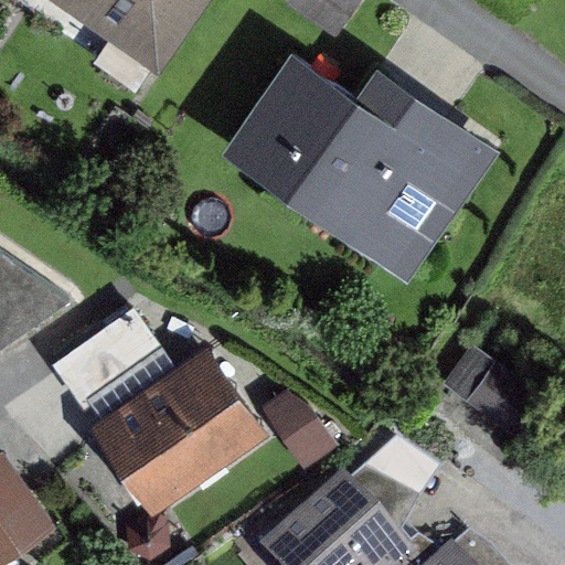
[(70,0),(169,73),(222,0),(70,0)]
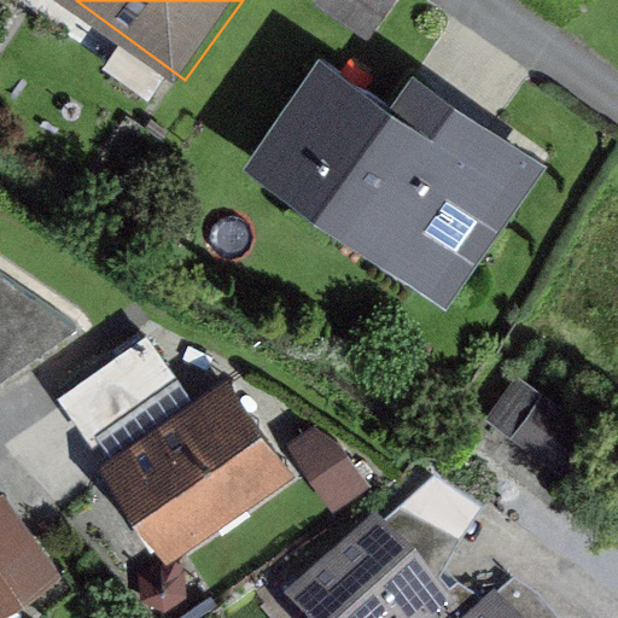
[(331,0),(371,27),(388,0),(331,0)]
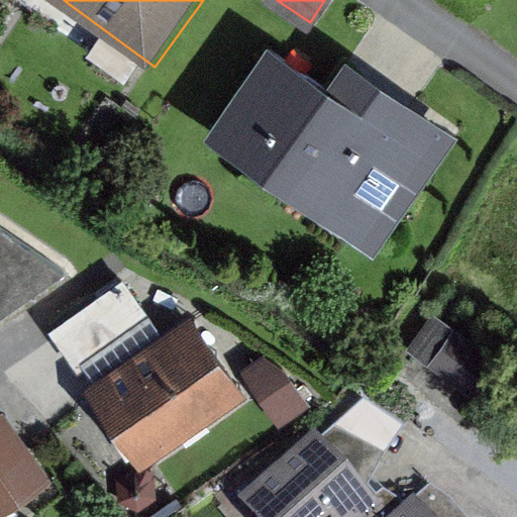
[(329,81),(273,39),(200,138),(348,245),(443,116),(352,49),(329,81)]
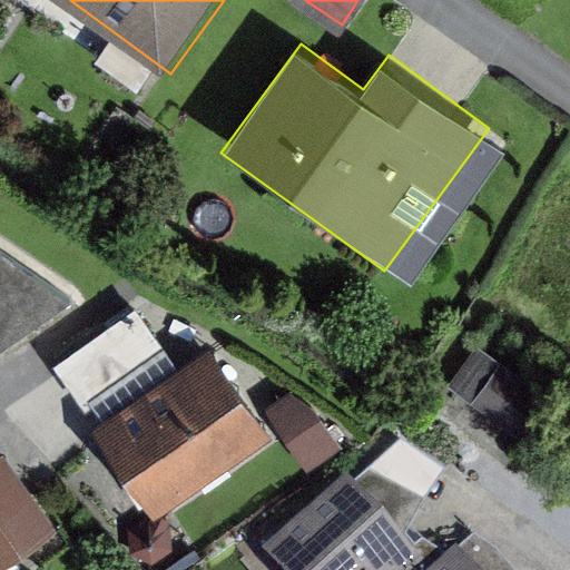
[(277,435),(216,345),(104,421),(165,511),(277,435)]
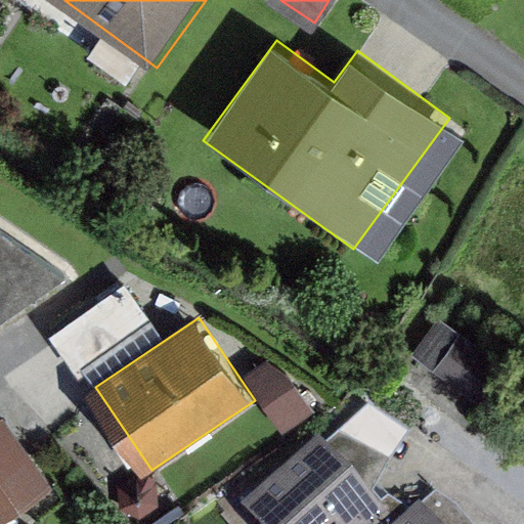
[(288,349),(253,366),(285,428),(319,409),(288,349)]
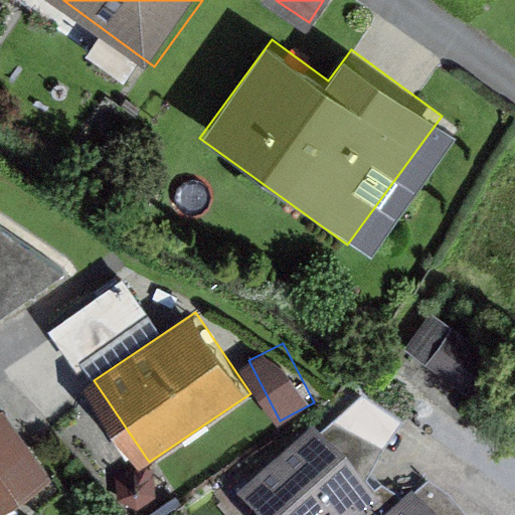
[(61,477),(14,404),(0,413),(0,505),(5,514),(61,477)]
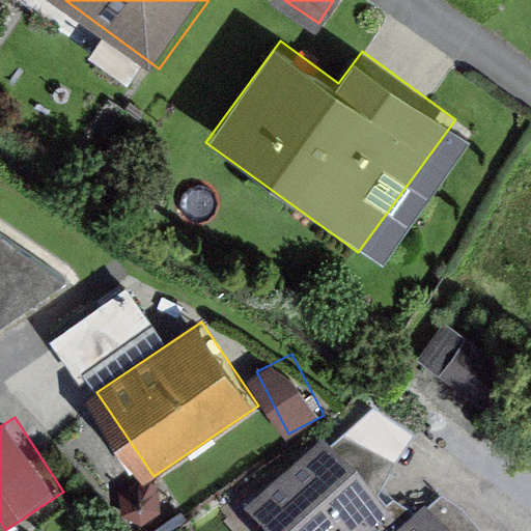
[(400,530),(402,530),(330,445),(244,519),(254,530),(400,530)]
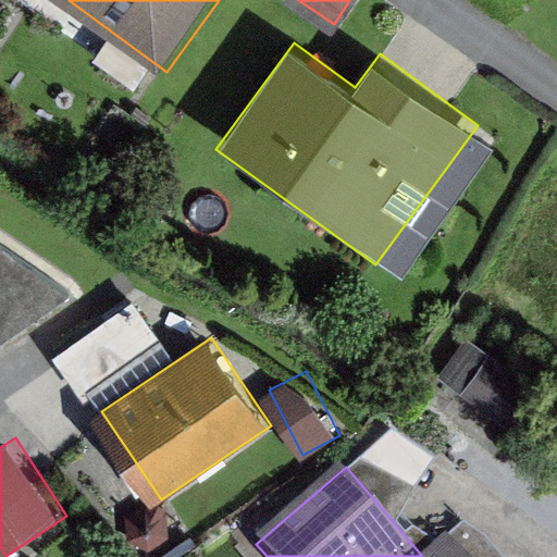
[(467,556),(456,542),(436,556),(467,556)]
